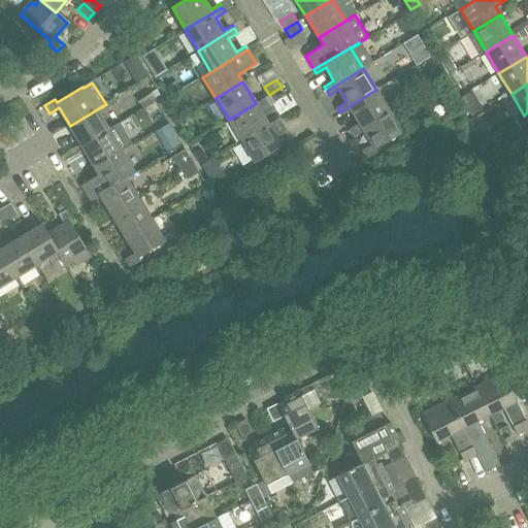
[(282,87),(269,95),(274,102),(287,95),(282,87)]
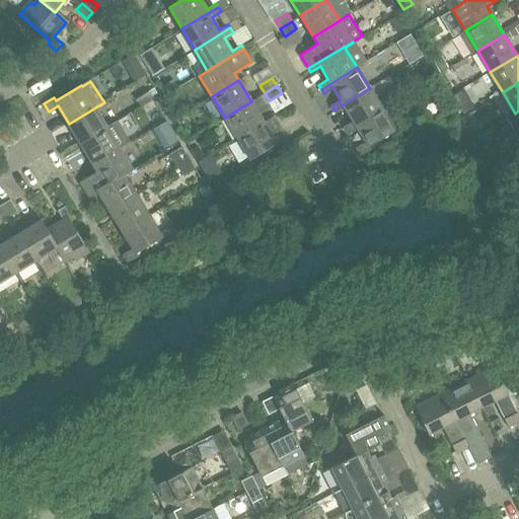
[(344,127),(347,132),(383,109),(370,88),(334,110),(336,114),(346,107),(353,121),(344,127)]
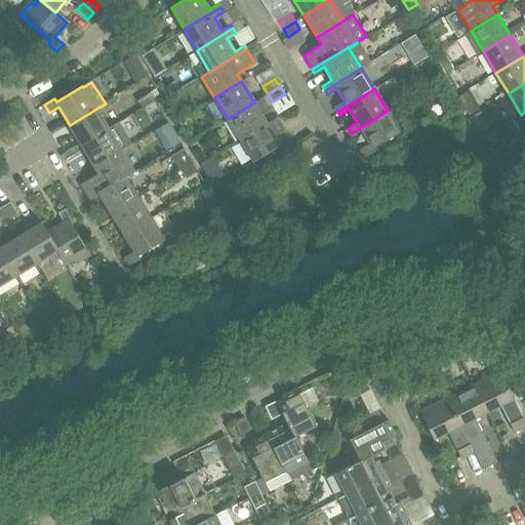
[(137,101),(143,109),(155,101),(150,93),(137,101)]
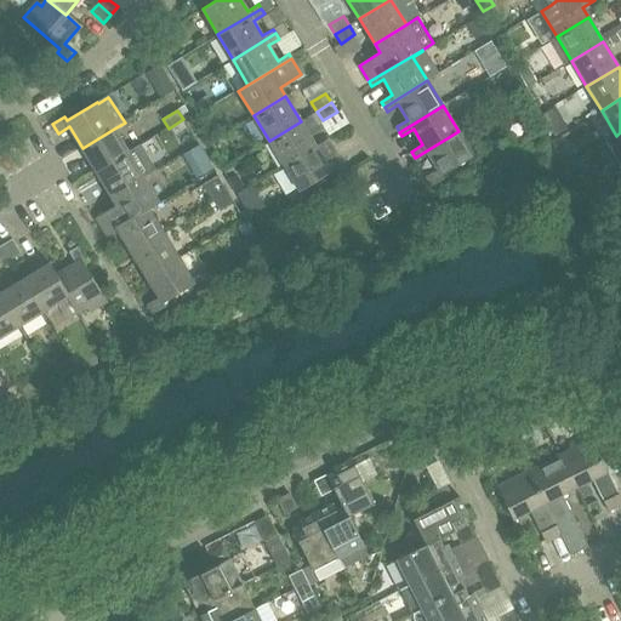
[(183,119),(169,129),(175,137),(189,129),(183,119)]
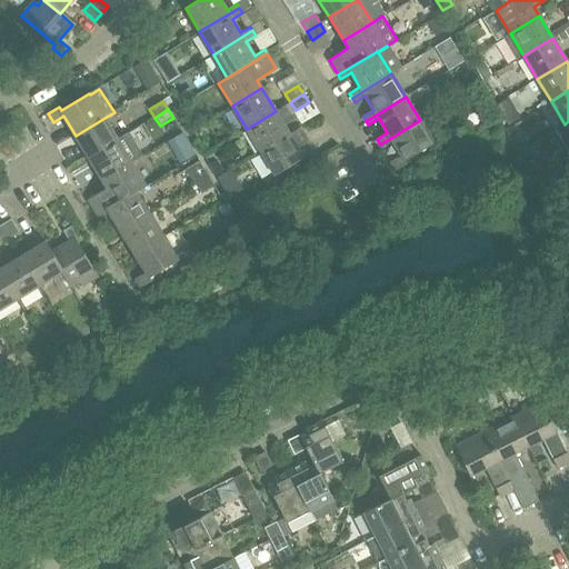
[(290,135),(276,111),(247,129),(260,152),(290,135)]
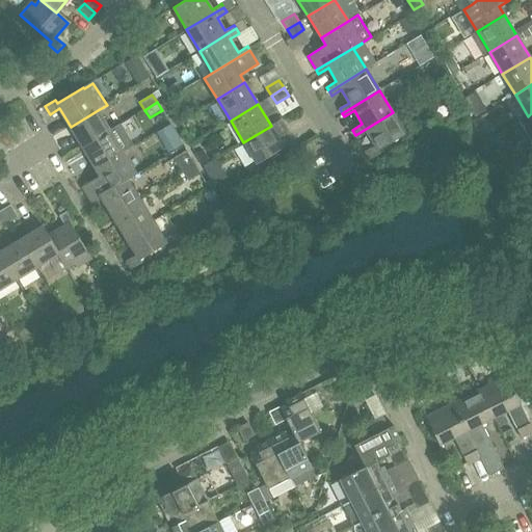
[(110,131),(98,110),(71,127),(83,149),(110,131)]
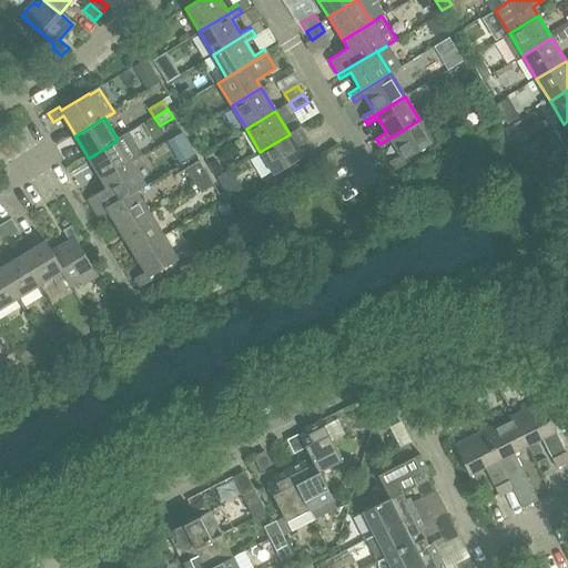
[(433,143),(419,120),(379,144),(382,148),(392,141),(401,155),(391,161),(395,170),(406,163),(404,160),(433,143)]
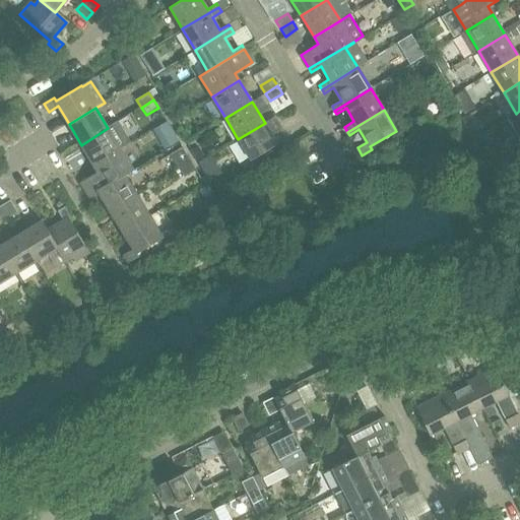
[(519,139),(519,111),(516,114),(508,119),(519,139)]
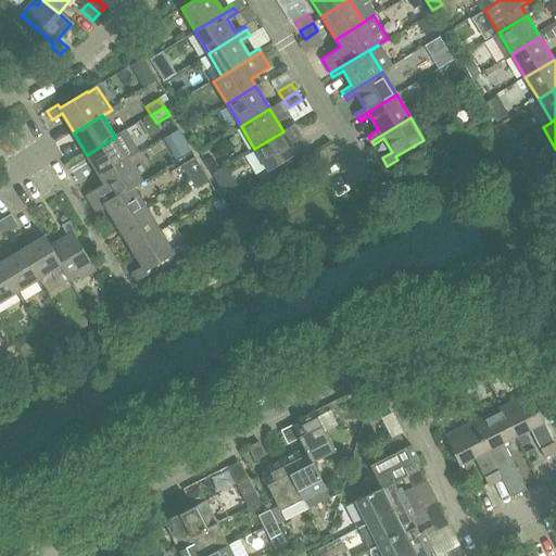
[(283,133),(283,131),(254,149),(268,172),(297,154),(292,146),(302,140),(294,126),(283,133)]
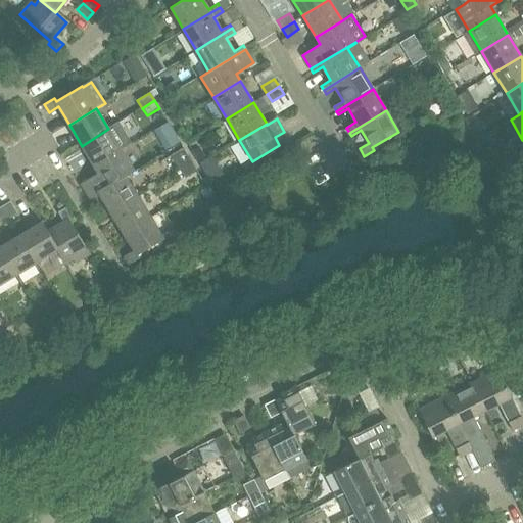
[(171,128),(168,122),(153,130),(157,136),(171,128)]
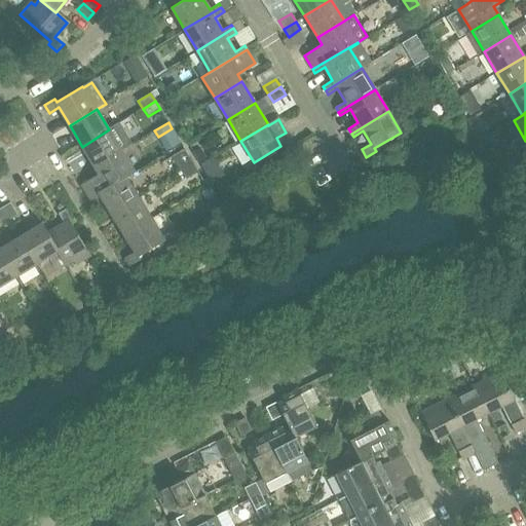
[(118,124),(109,129),(82,147),(95,167),(122,151),(130,146),(118,124)]
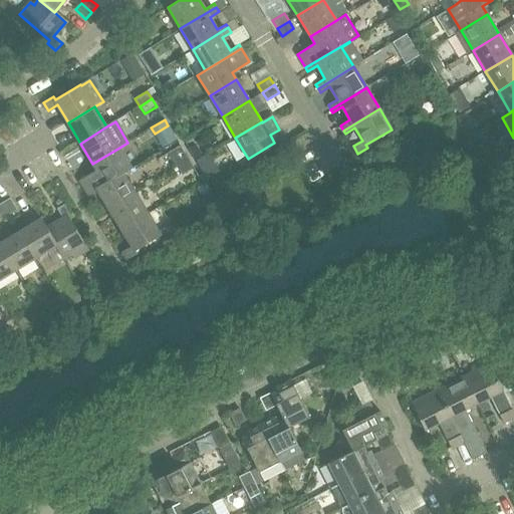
[(132,168),(119,148),(92,164),(96,170),(79,181),(88,195),(123,173),(132,168)]
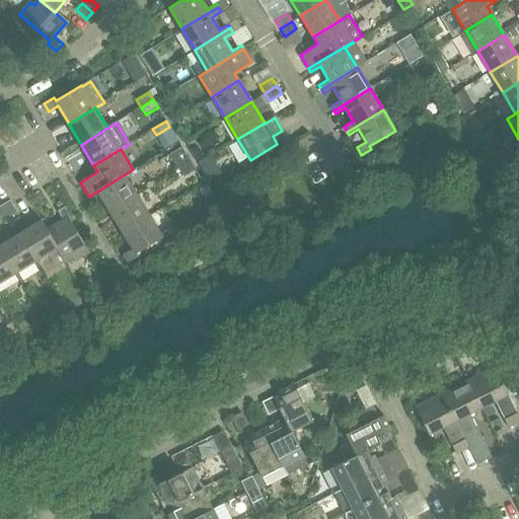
[(174,161),(178,169),(191,161),(187,154),(174,161)]
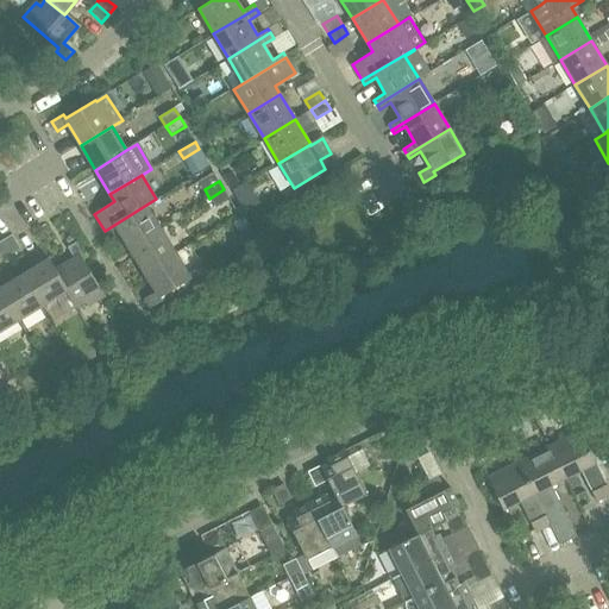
[(246,181),(232,189),(238,199),(252,190),(246,181)]
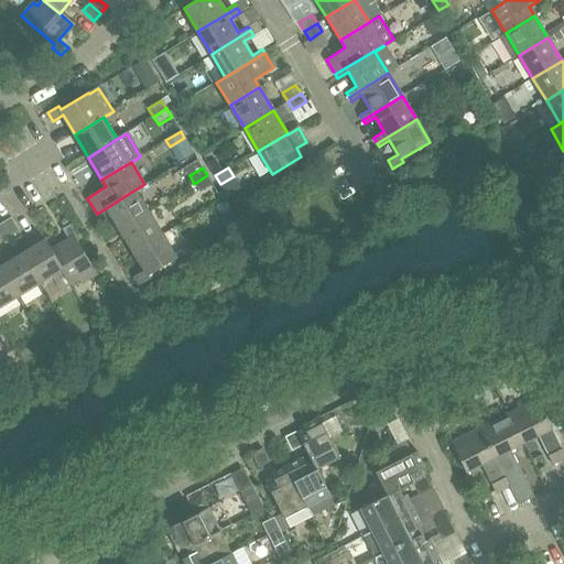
[(213,184),(207,175),(194,184),(199,192),(213,184)]
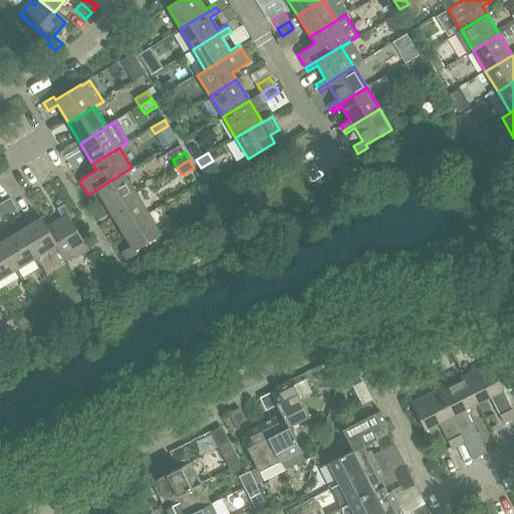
[(136,194),(123,173),(88,195),(89,198),(98,192),(109,210),(136,194)]
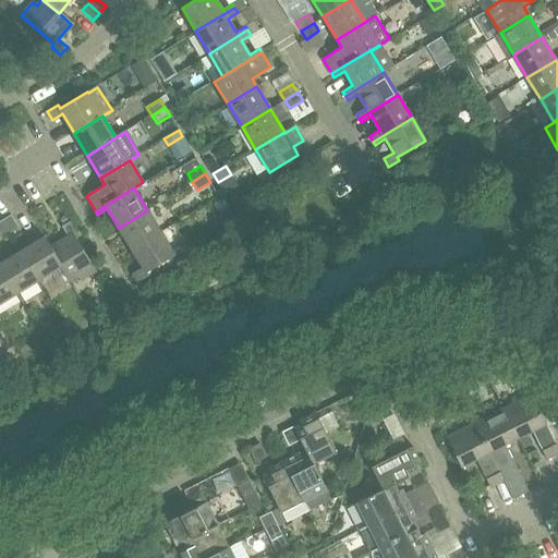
[(119,228),(132,251),(161,233),(147,210),(119,228)]
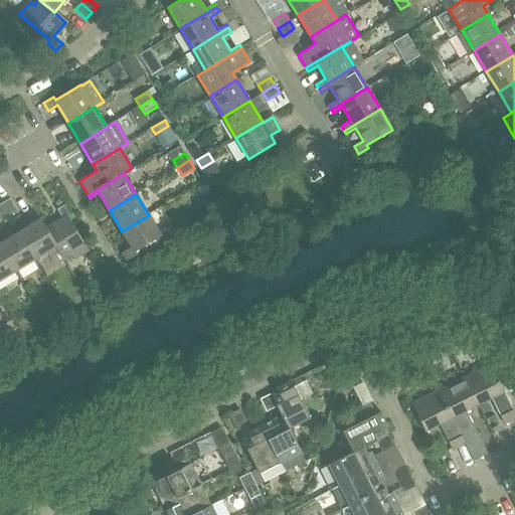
[(17,210),(14,204),(10,198),(2,202),(10,215),(17,210)]
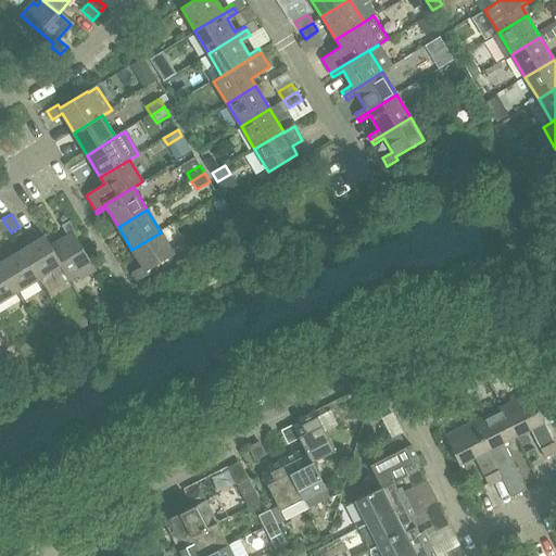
[(2,218),(0,219),(0,234),(2,237),(11,232),(2,218)]
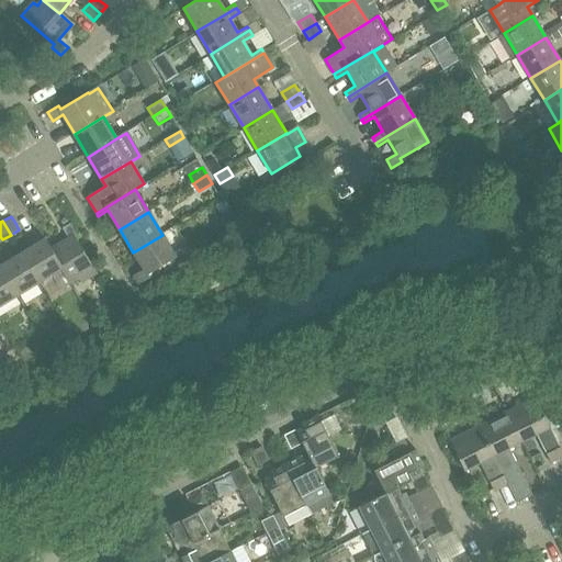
[(52,249),(51,249),(62,268),(62,269),(70,283),(79,278),(81,282),(97,273),(75,236),(78,234),(71,223),(63,228),(69,238),(52,249)]
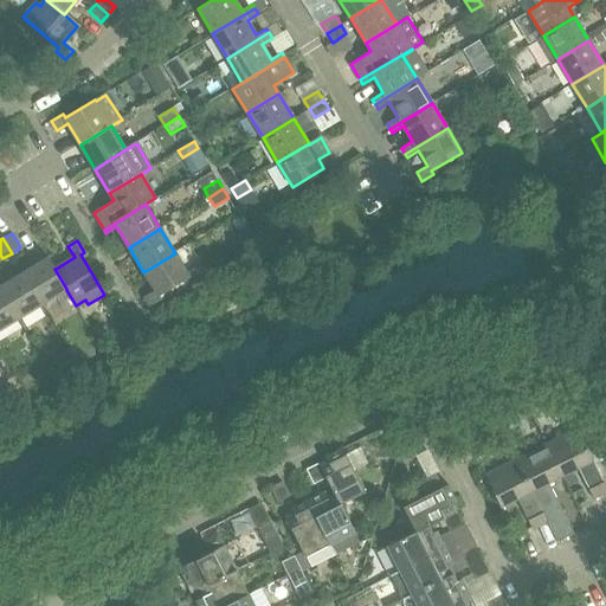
[(189,277),(175,253),(143,272),(155,290),(144,297),(149,307),(161,300),(160,296),(189,277)]
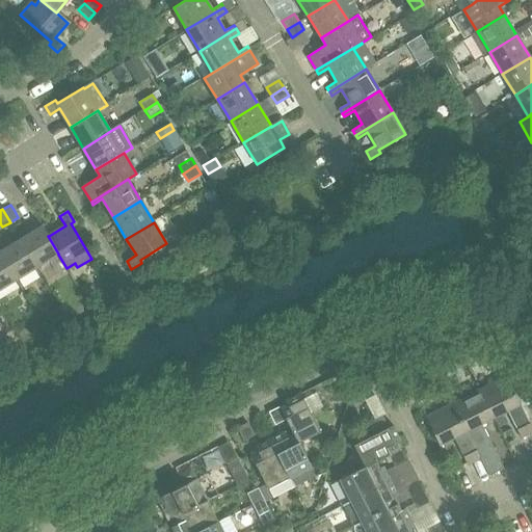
[(43,225),(21,239),(37,267),(58,255),(58,254),(48,236),(49,236),(43,225)]
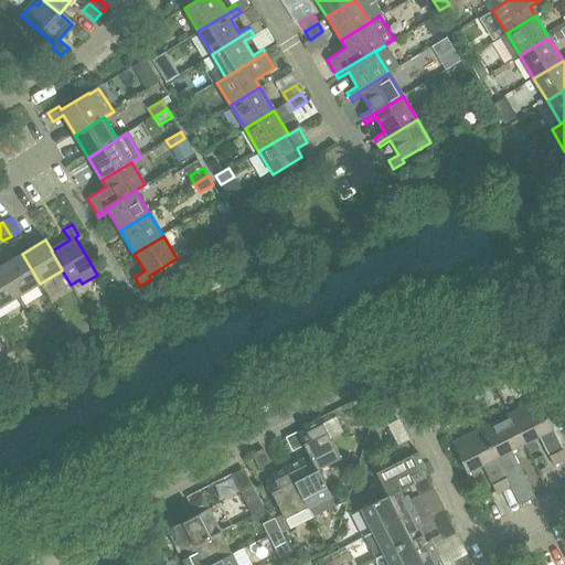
[(22,254),(0,267),(0,269),(17,297),(40,284),(22,254)]
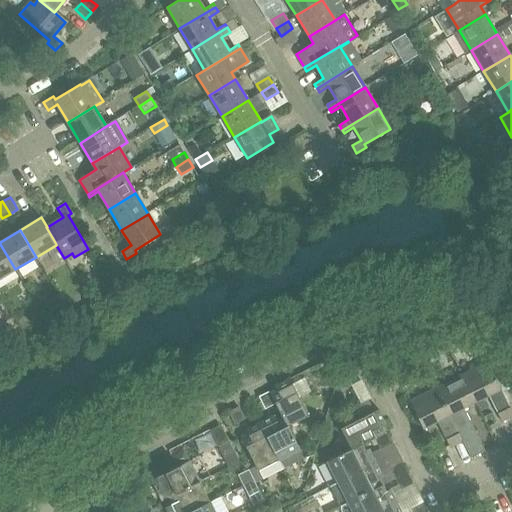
[(0,278),(15,269),(0,244),(0,278)]
